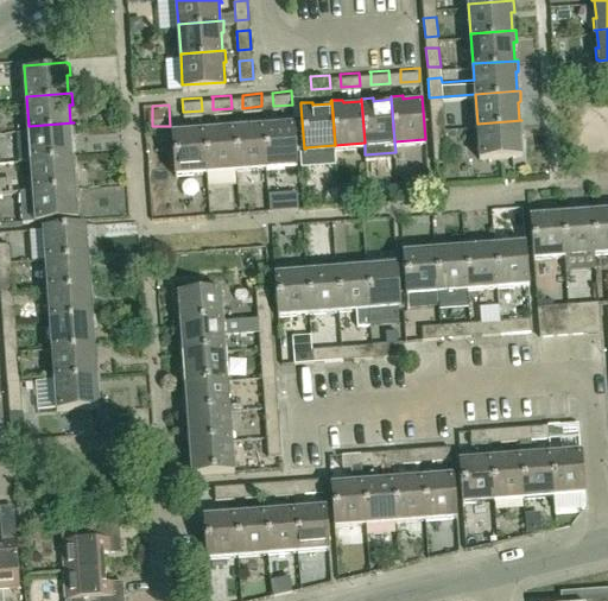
[(443,107),(431,108),(430,108),(431,127),(444,126),(443,107)]
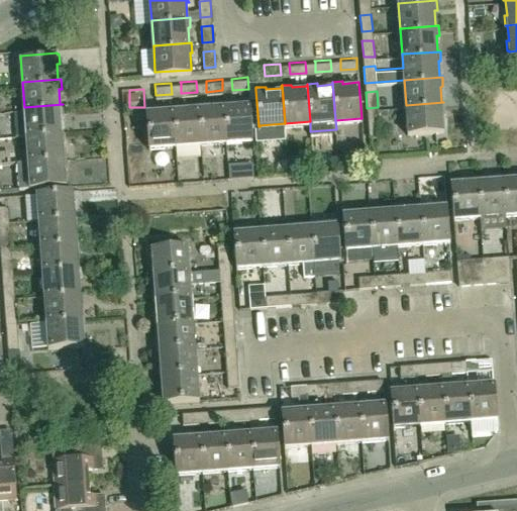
[(223,101),(226,139),(251,137),(251,138),(252,137),(249,101),(248,101),(248,102),(233,103),(233,100),(223,101)]
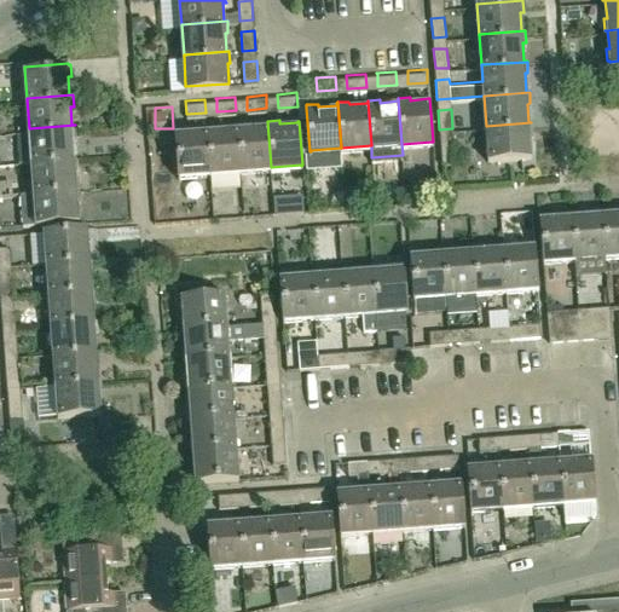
[(241,169),(271,167),(267,121),(267,125),(249,126),(249,122),(237,123),(241,169)]
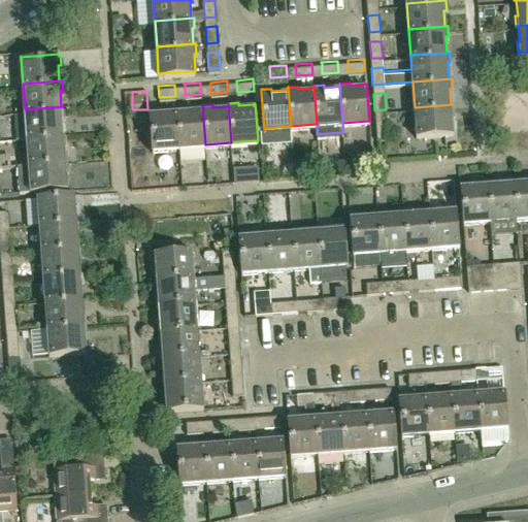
[(416,133),(416,134),(453,131),(453,130),(452,115),(454,113),(453,104),(415,107),(416,132),(416,133)]
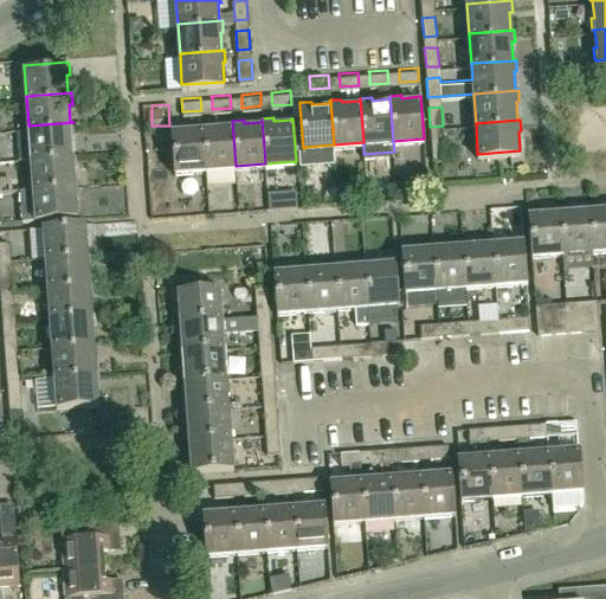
[(213,122),(202,123),(206,168),(236,166),(232,121),(232,124),(214,126),(213,122)]
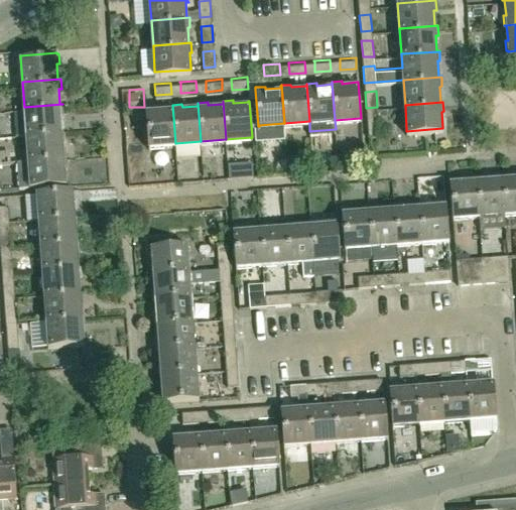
[(26,132),(65,130),(65,129),(61,130),(60,114),(63,114),(62,104),(24,107),(26,132)]
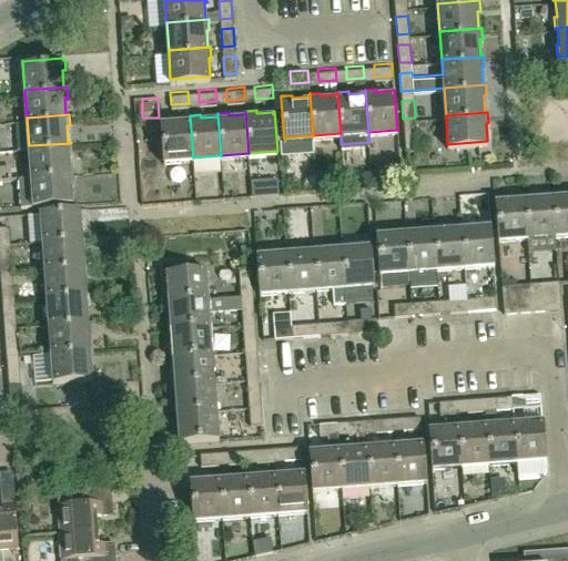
[(193,157),(190,115),(189,115),(190,118),(172,120),(172,116),(161,118),(161,120),(163,160),(165,160),(193,157)]
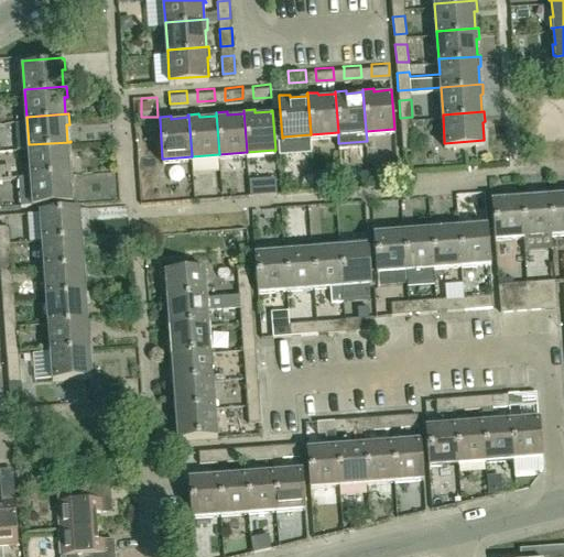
[(413,127),(402,128),(401,128),(402,145),(414,144),(413,127)]
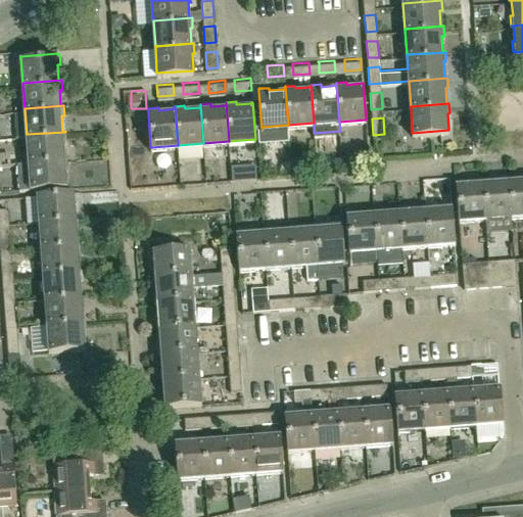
[(27,134),(29,159),(67,157),(64,157),(63,142),(65,141),(65,132),(27,134)]
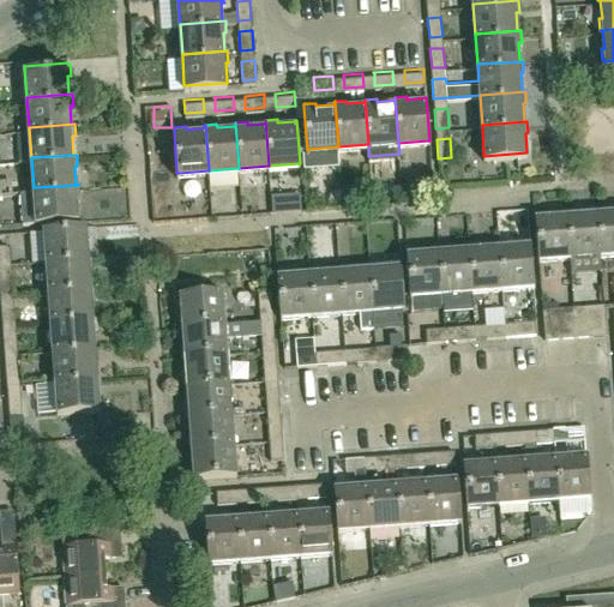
[(22,220),(78,216),(78,215),(77,197),(79,196),(79,185),(34,187),(34,188),(19,190),(22,220)]
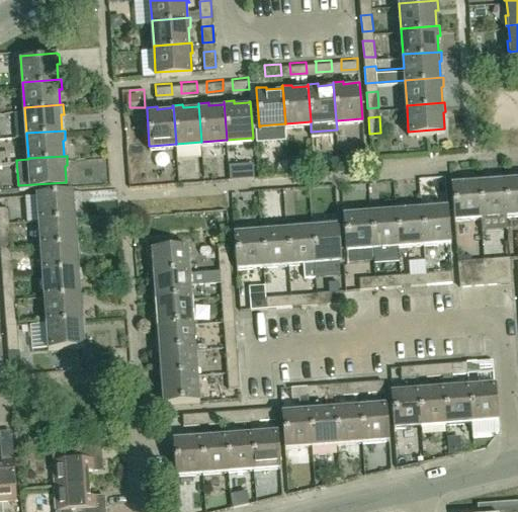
[(503,174),(506,212),(517,211),(517,175),(513,176),(513,173),(503,174)]
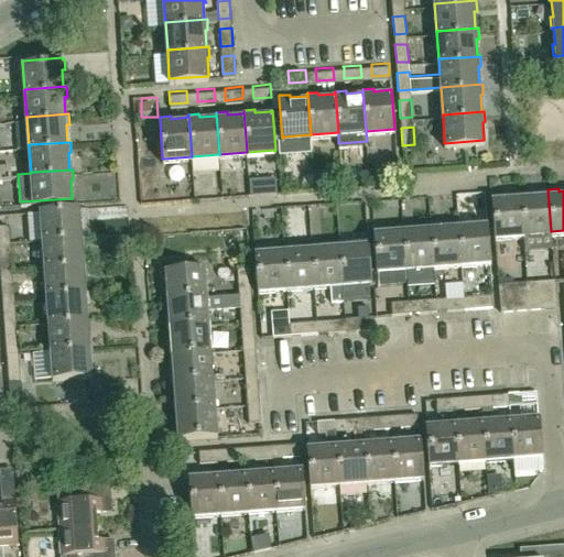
[(523,233),(551,231),(548,189),(548,193),(531,194),(531,190),(520,192),(523,233)]
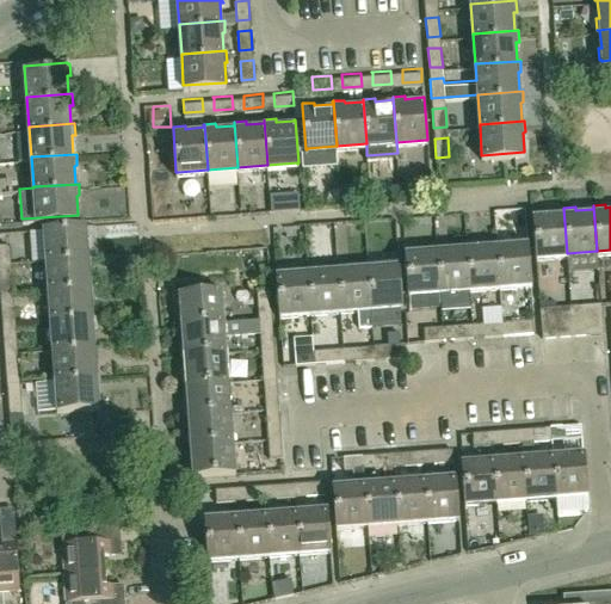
[(537,256),(567,253),(563,208),(563,211),(545,213),(545,209),(534,210),(534,213),(532,213),(536,256),(537,256)]
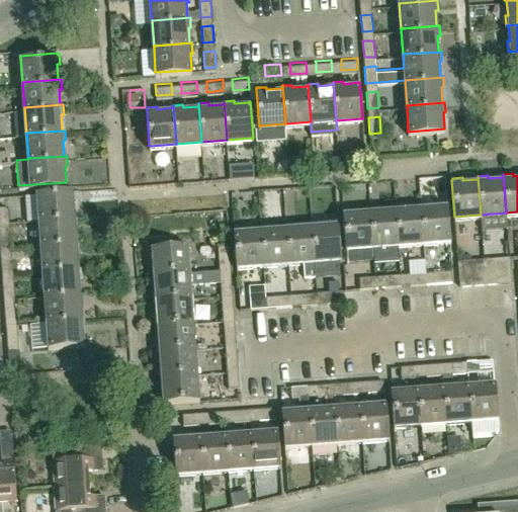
[(36,190),(36,191),(36,192),(38,218),(77,215),(77,214),(74,215),(73,198),(76,198),(75,188),(73,188),(36,190)]
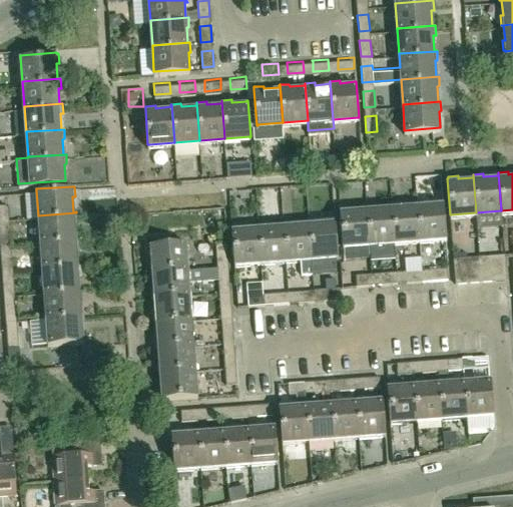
[(401,202),(391,202),(394,240),(419,238),(417,200),(416,200),(417,203),(401,204),(401,202)]
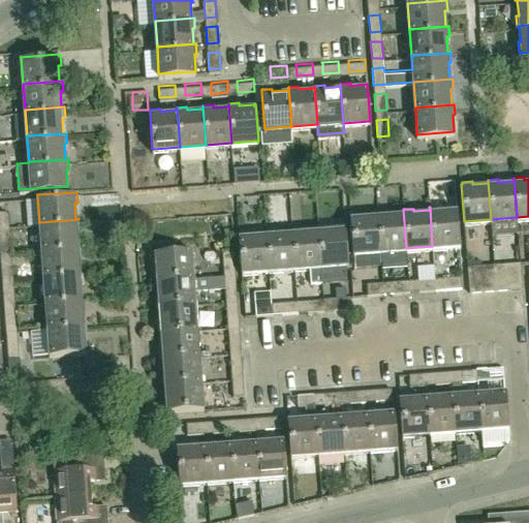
[(460,245),(457,208),(456,208),(440,209),(439,207),(430,207),(432,246),(458,244),(458,245),(460,245)]
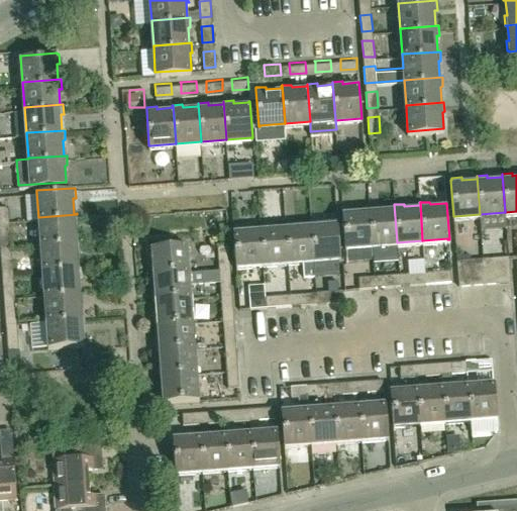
[(0,219),(9,219),(8,203),(0,203),(0,219)]
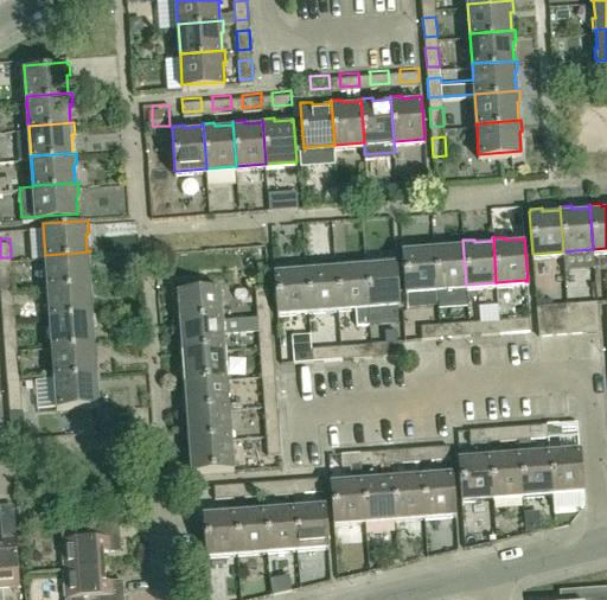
[(466,285),(462,240),(462,243),(445,244),(445,241),(433,242),(436,287),(466,285)]
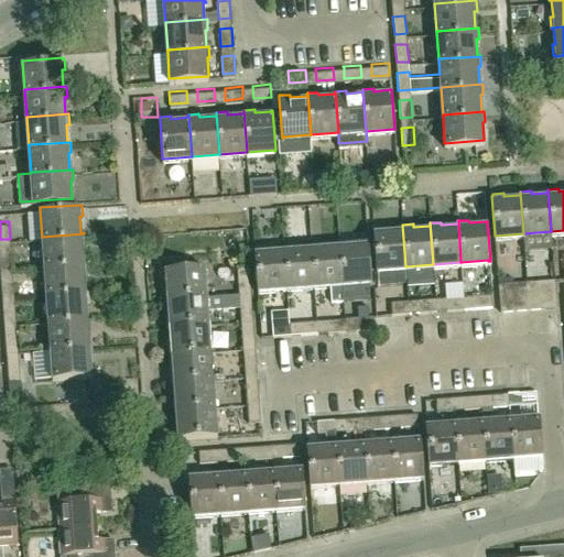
[(378,269),(405,266),(402,225),(402,228),(386,229),(386,226),(375,227),(375,229),(373,229),(377,270),(378,269)]
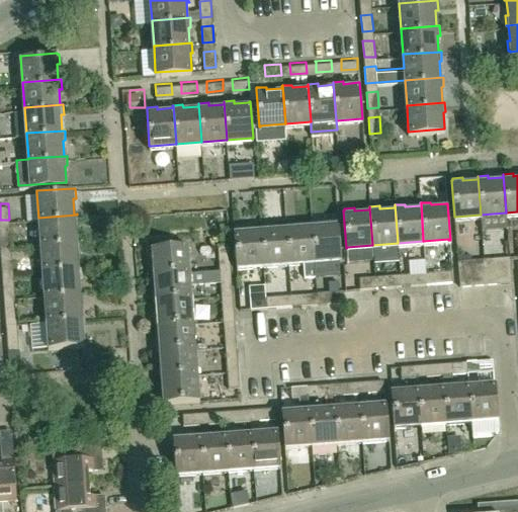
[(78,224),(77,215),(38,218),(40,243),(79,240),(79,239),(76,240),(75,225),(78,224)]
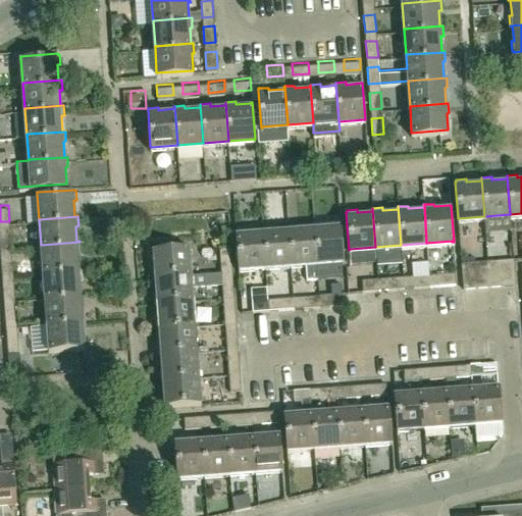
[(341,219),(313,221),(313,225),(318,278),(327,277),(326,261),(343,260),(341,219)]
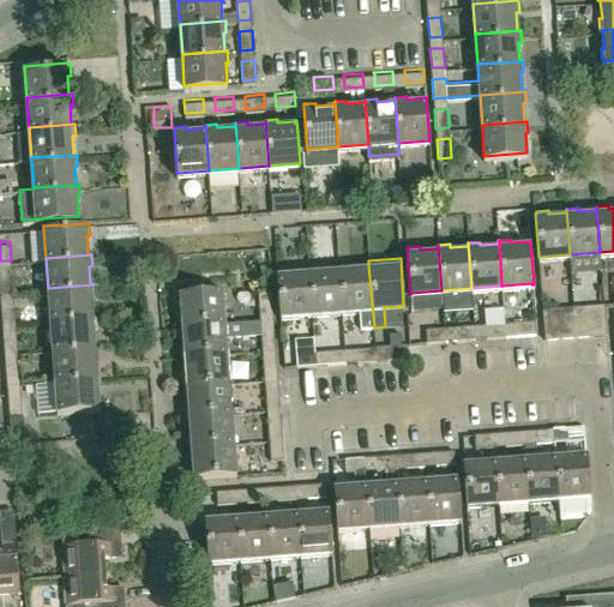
[(374,328),(368,265),(350,266),(350,264),(338,265),(338,268),(342,310),(359,308),(361,326),(373,325),(373,328),(374,328)]
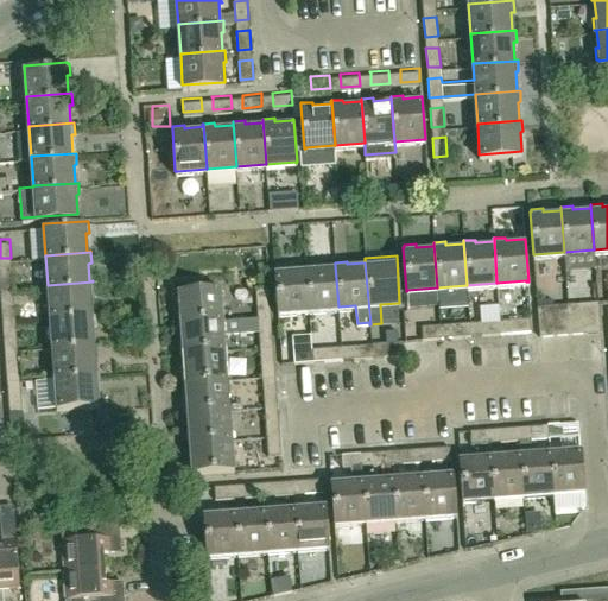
[(274,270),(278,312),(279,312),(279,311),(309,309),(305,264),(305,267),(287,269),(287,266),(276,266),(276,269),(274,270)]
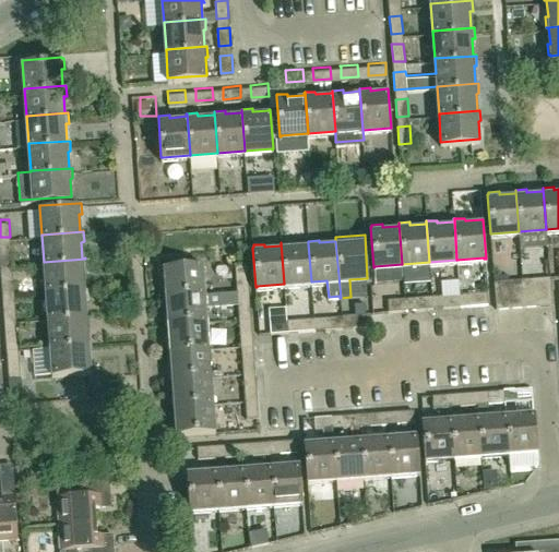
[(292,242),(281,242),(284,284),(311,282),(308,243),(292,244),(292,242)]
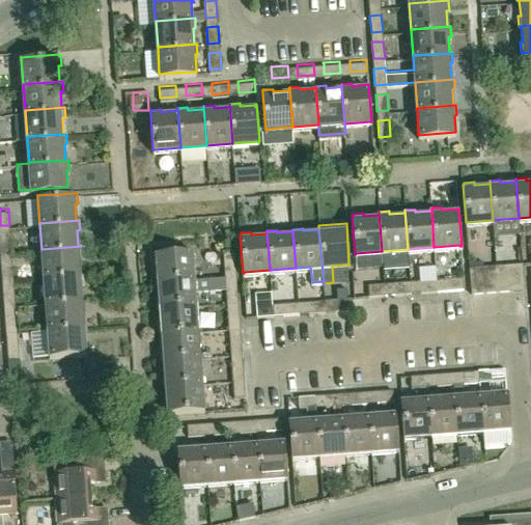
[(523,248),(523,232),(507,231),(507,248),(523,248)]
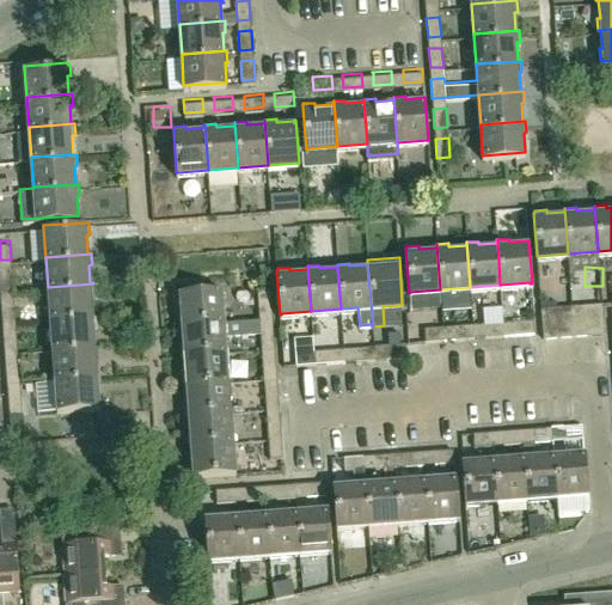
[(0,289),(13,289),(12,270),(0,270),(0,289)]
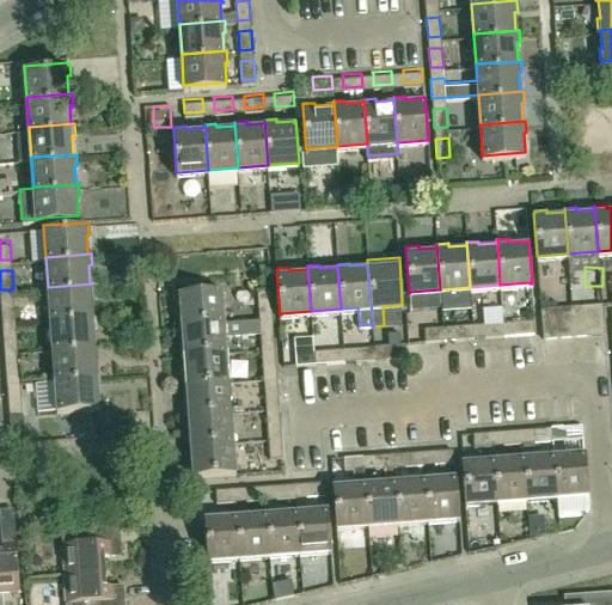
[(93,283),(48,287),(50,317),(96,313),(92,313),(91,295),(95,294),(93,283)]
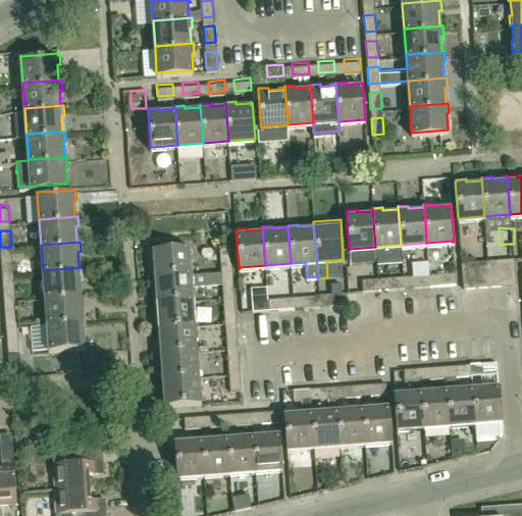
[(231,259),(230,243),(219,244),(220,260),(231,259)]
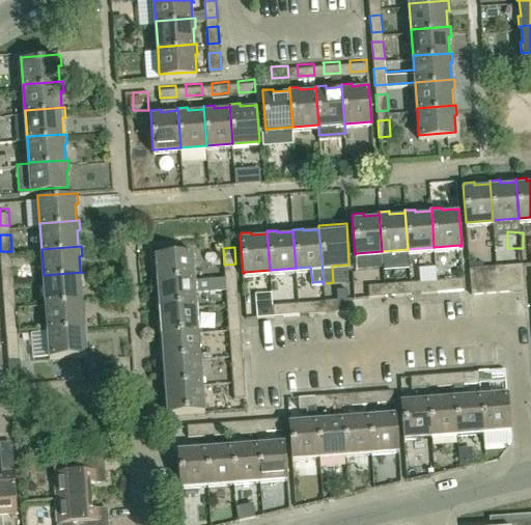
[(156,279),(194,276),(193,250),(193,249),(156,252),(156,253),(158,269),(155,269),(156,279)]
